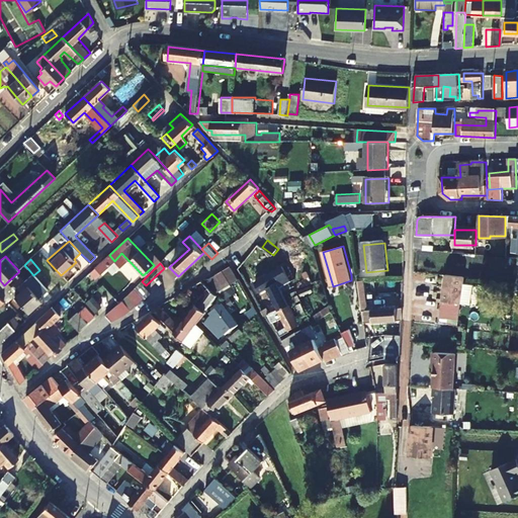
[(233,278),(238,275),(229,263),(225,267),(233,278)]
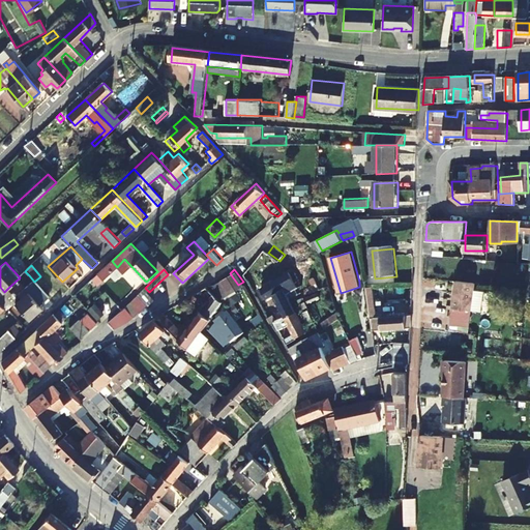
[(297,288),(299,287),(303,284),(294,269),(261,289),(267,298),(274,293),(286,316),(296,310),(291,299),(300,293),(297,288)]
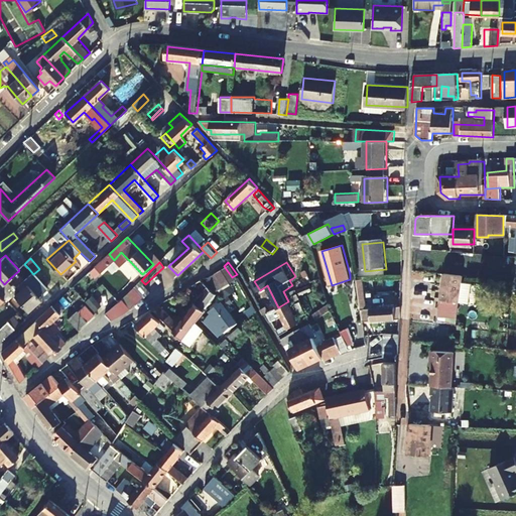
[(9,279),(17,288),(19,287),(14,282),(28,268),(24,264),(18,269),(19,270),(9,279)]
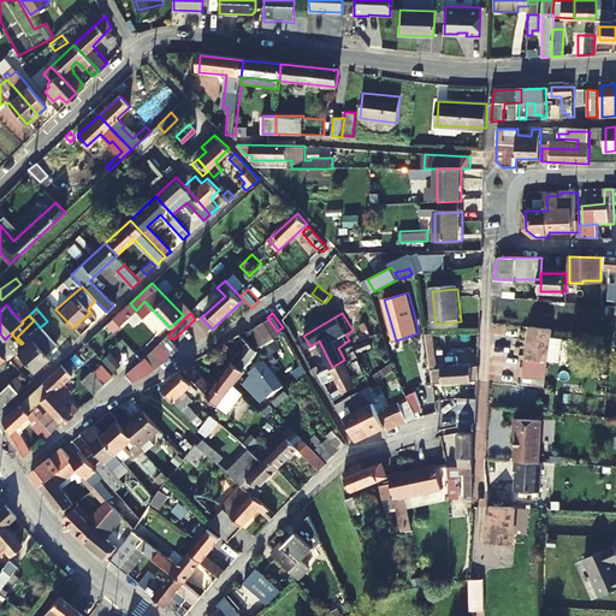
[(64,320),(58,326),(66,337),(73,331),(64,320)]
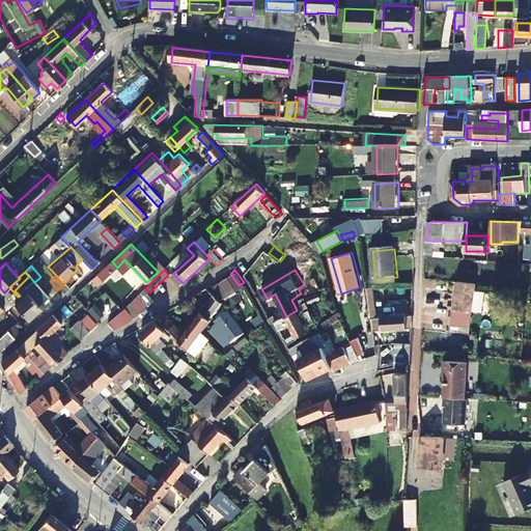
[(222,280),(231,292),(236,288),(227,276),(222,280)]
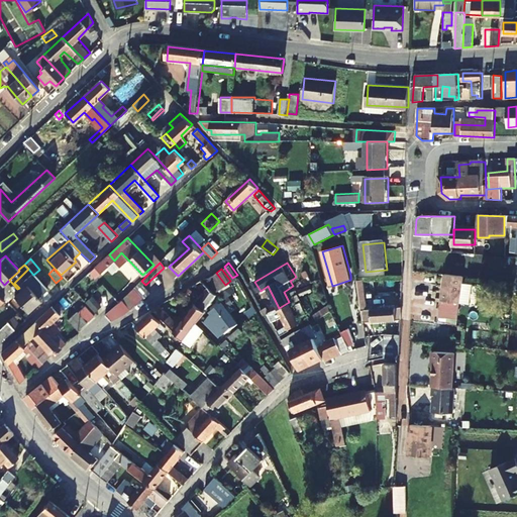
[(219,290),(225,285),(216,273),(210,278),(219,290)]
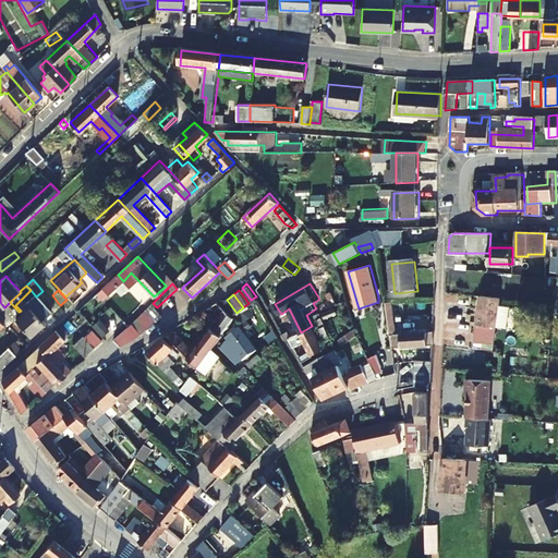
[(499,299),(478,296),(475,324),(473,342),(493,344),(499,299)]
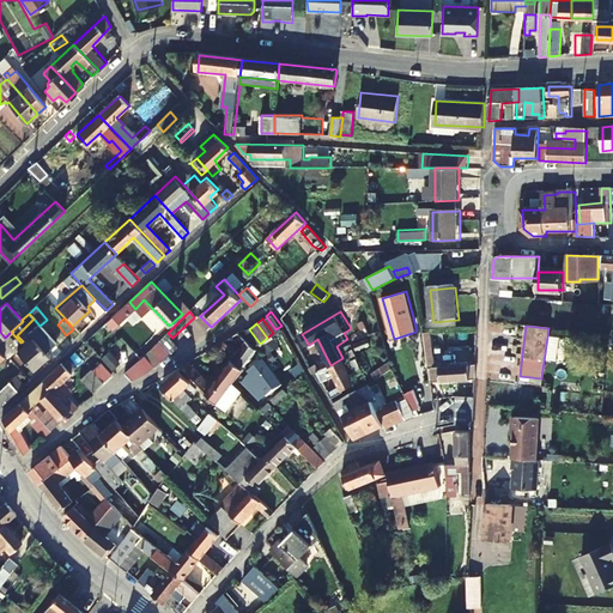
[(4,339),(11,349),(13,350),(20,343),(11,332),(5,338),(4,339)]
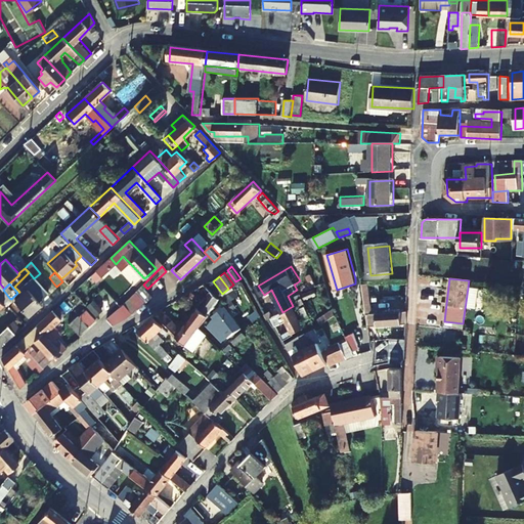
[(198,307),(208,314),(219,299),(205,284),(201,287),(208,294),(198,307)]
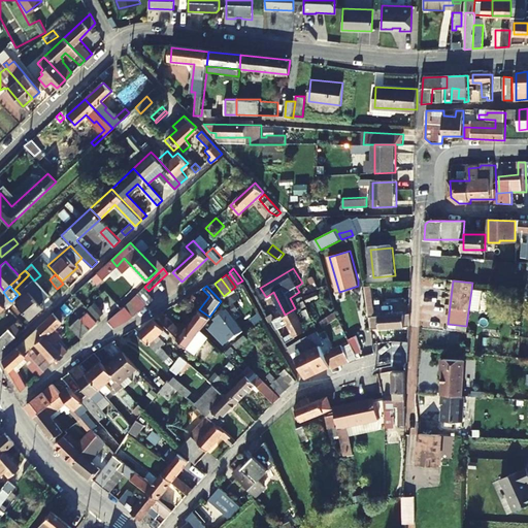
[(147,290),(144,287),(136,294),(145,304),(146,305),(153,299),(146,292),(147,290)]
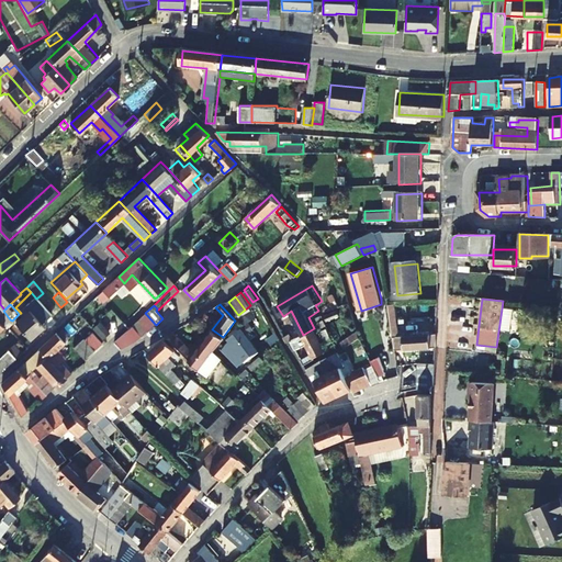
[(31,308),(15,322),(30,337),(45,324),(31,308)]
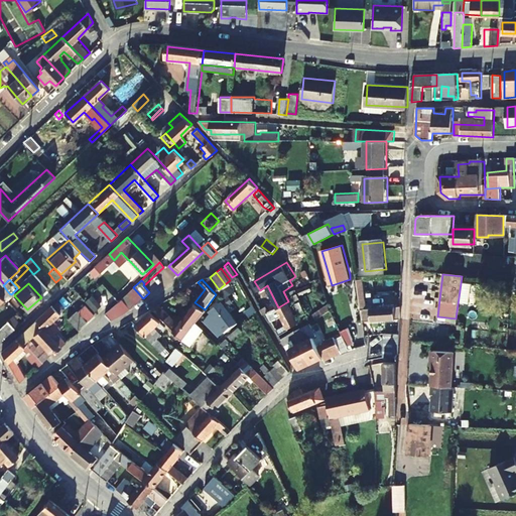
[(0,302),(9,293),(3,285),(2,284),(0,285),(0,302)]
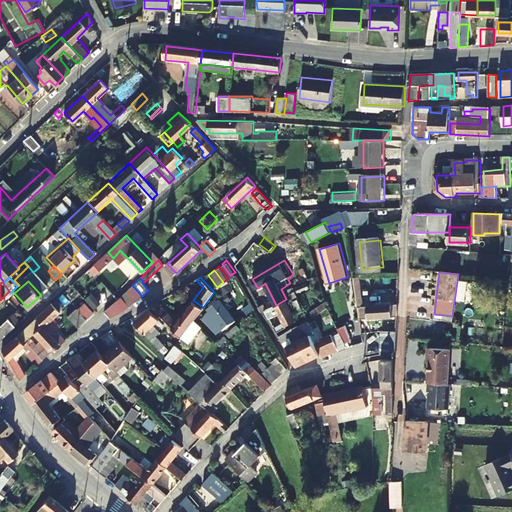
[(103,319),(130,306),(130,305),(141,295),(132,285),(99,315),(103,319)]
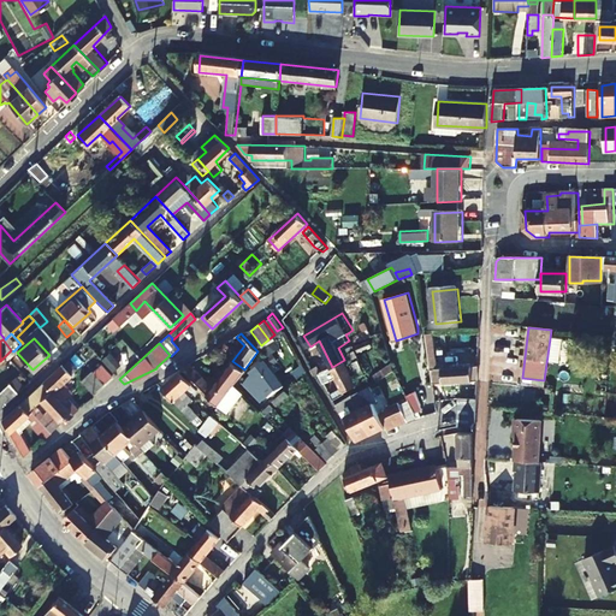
[(215,349),(231,360),(235,355),(220,345),(215,349)]
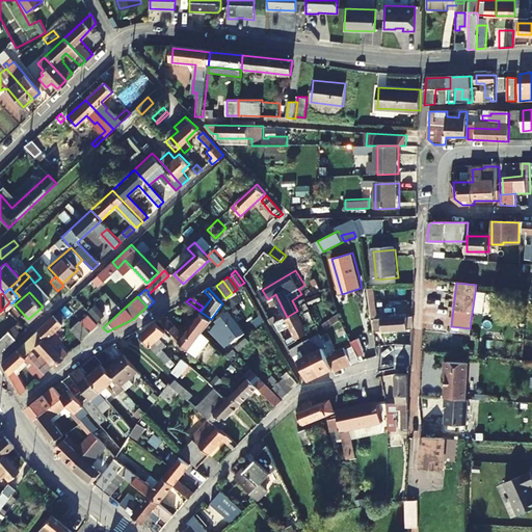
[(89,312),(99,322),(105,316),(97,306),(89,312)]
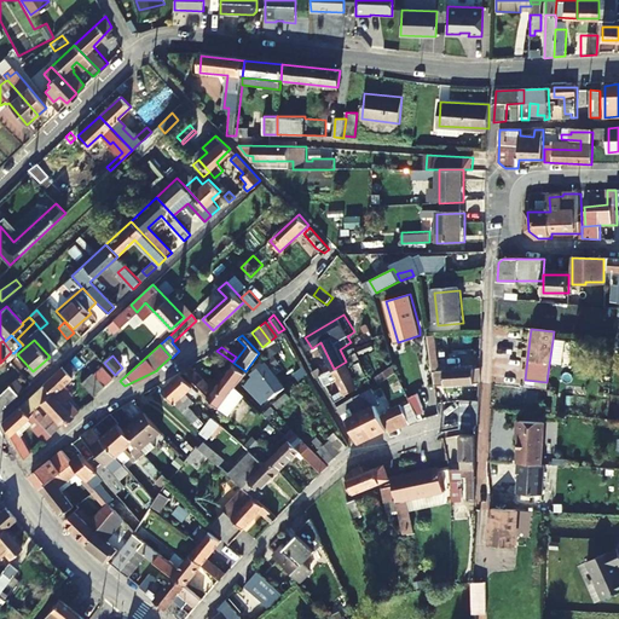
[(362,379),(369,375),(363,360),(356,365),(362,379)]
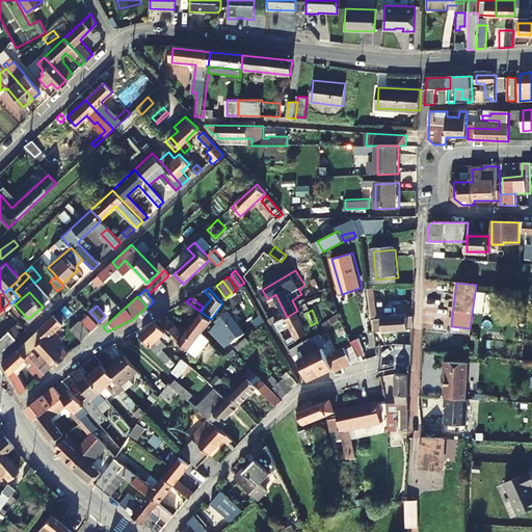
[(246,333),(244,329),(230,311),(217,320),(235,342),(246,333)]
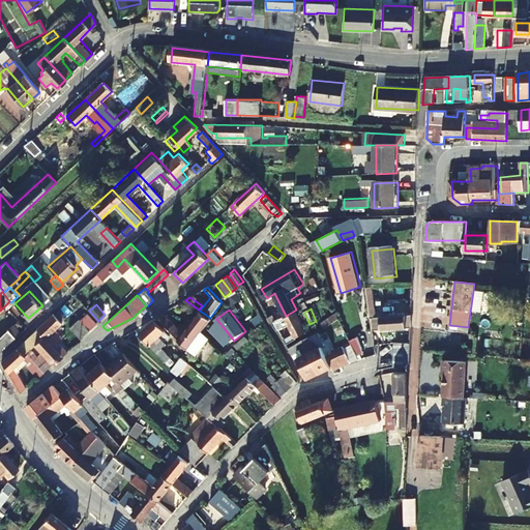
[(276,321),(275,321),(280,329),(290,324),(295,333),(286,340),(289,345),(307,331),(296,310),(286,316),(276,321)]
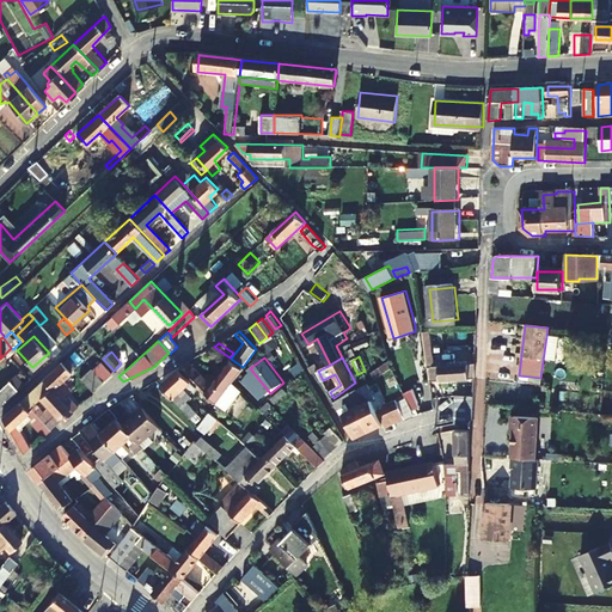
[(244,368),(243,367),(231,359),(212,385),(189,361),(182,365),(218,403),(244,368)]
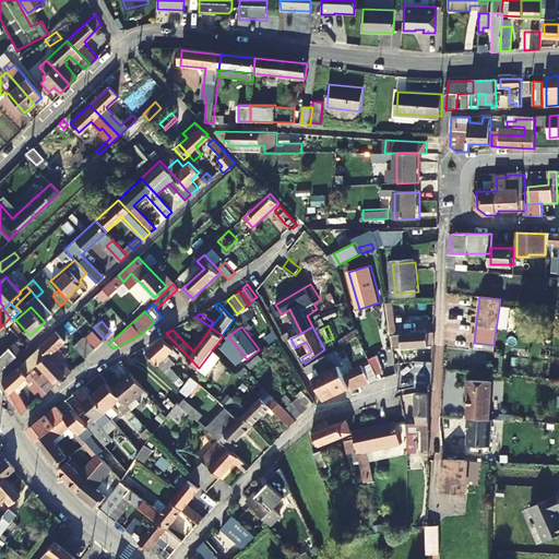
[(341,340),(344,345),(360,336),(358,329),(341,340)]
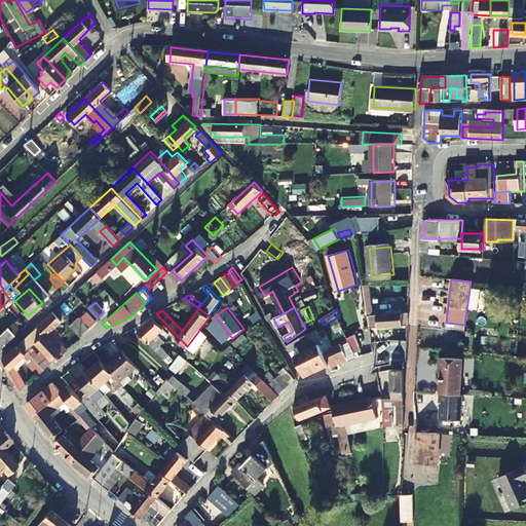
[(63,353),(68,349),(58,339),(62,335),(54,327),(62,321),(53,311),(37,327),(61,351),(63,353)]
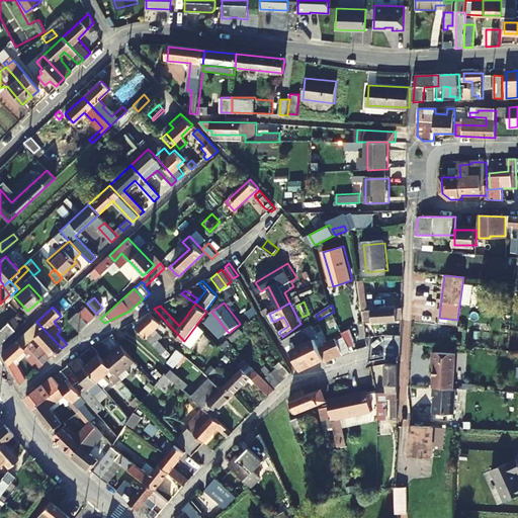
[(86,307),(78,313),(87,322),(94,316),(86,307)]
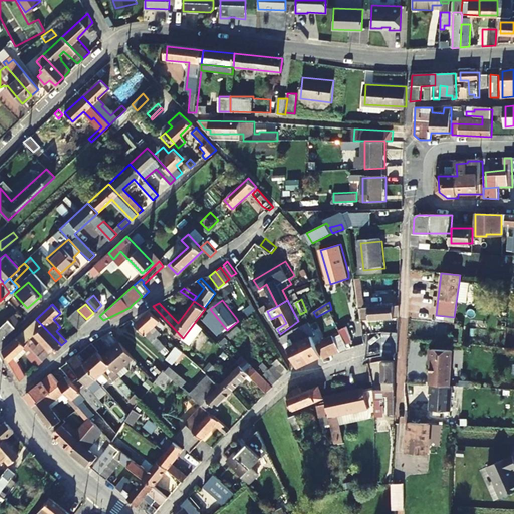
[(400,306),(364,307),(360,307),(362,320),(399,319),(400,306)]
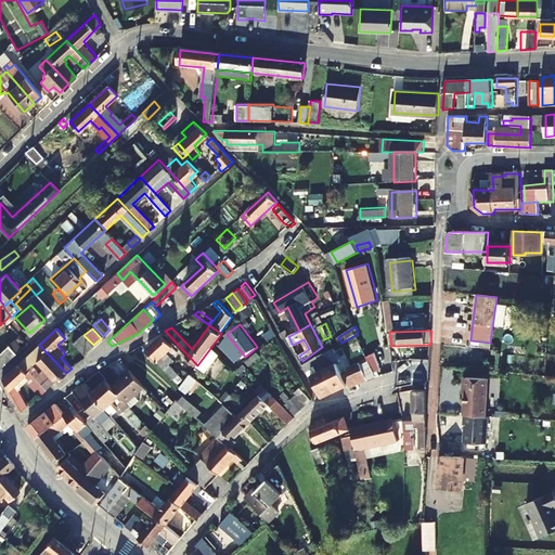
[(84,353),(93,345),(82,334),(74,343),(84,353)]
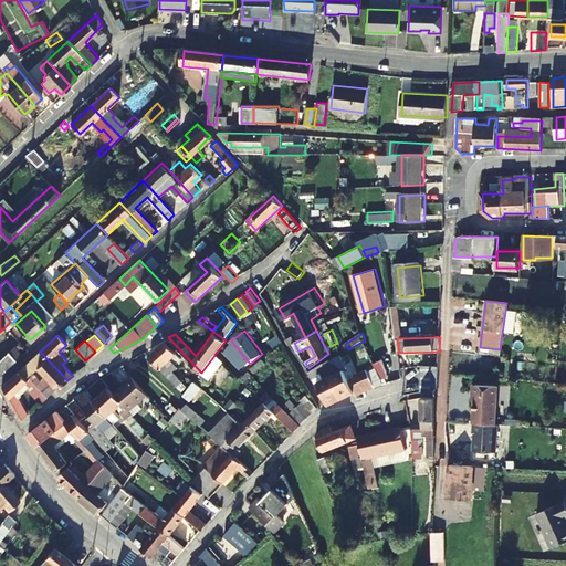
[(178,353),(166,341),(149,356),(177,386),(182,380),(174,370),(178,366),(171,358),(178,353)]
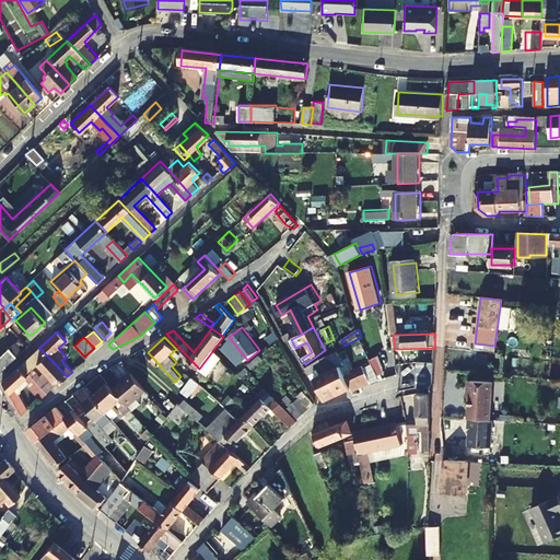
[(0,372),(23,351),(14,342),(0,354),(0,372)]
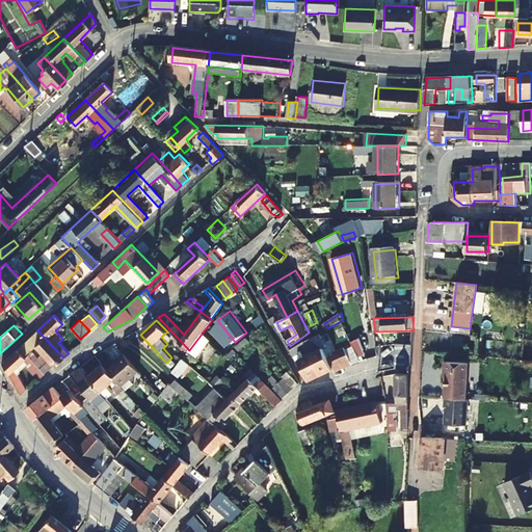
[(27,340),(34,347),(52,364),(61,355),(37,330),(27,340)]
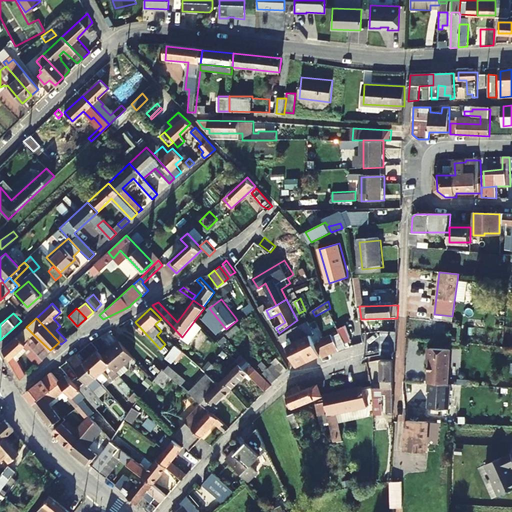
[(307,321),(294,329),(310,360),(324,353),(325,356),(342,347),(335,335),(317,344),(311,334),(313,332),(307,321)]
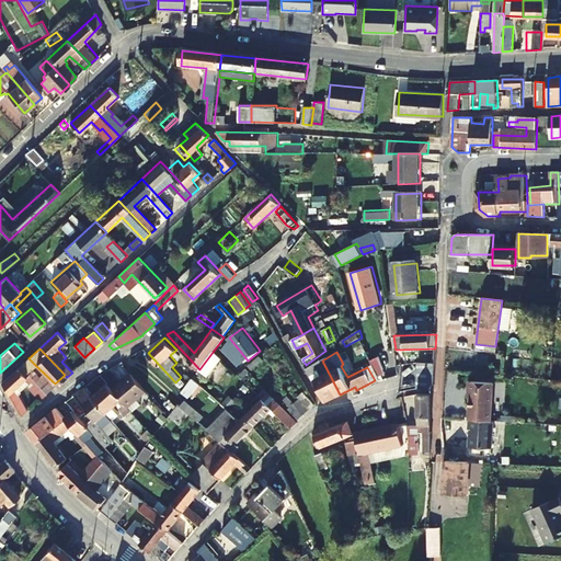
[(47,393),(55,387),(43,374),(38,377),(35,371),(31,375),(30,373),(36,366),(29,358),(18,367),(27,377),(30,375),(47,393)]
